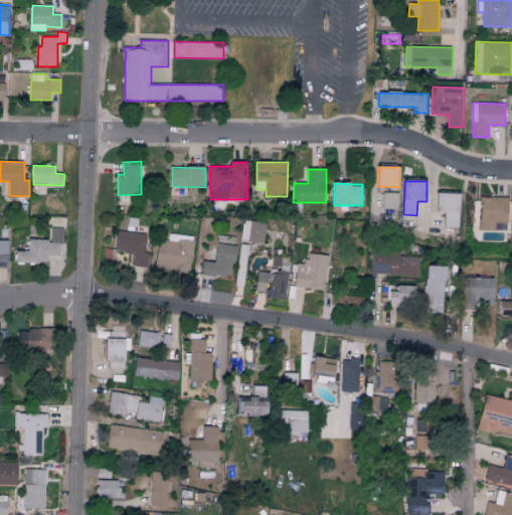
[(384,209),(399,209),(399,193),(384,193),(384,209)]
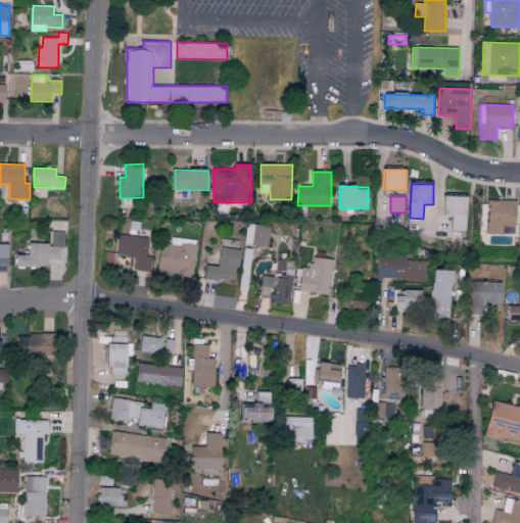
[(454,217),(453,231),(467,232),(468,197),(444,196),(444,216),(454,217)]
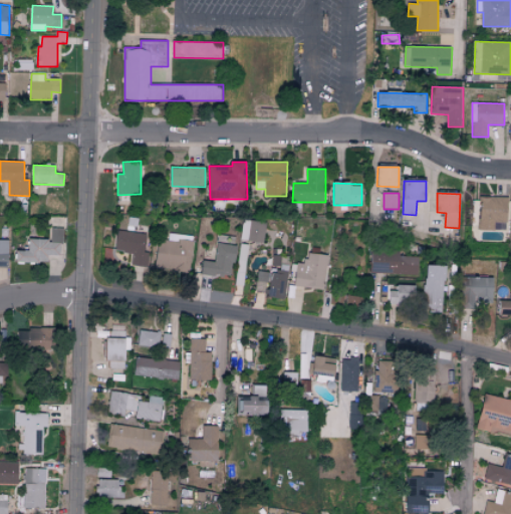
[(508,230),(508,197),(481,197),(481,230),(508,230)]
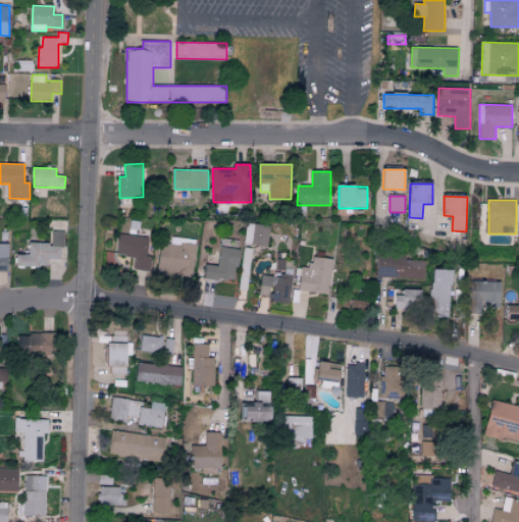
[(246,245),(270,246),(271,225),(247,224),(246,245)]
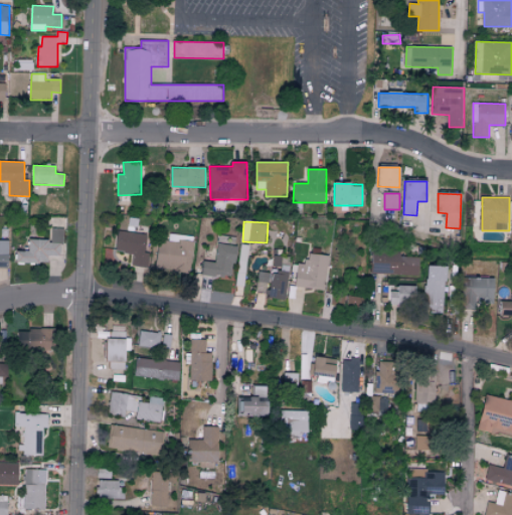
[(29,239),(29,251),(17,251),(17,263),(49,264),(49,256),(63,256),(63,228),(52,228),(52,240),(29,239)]
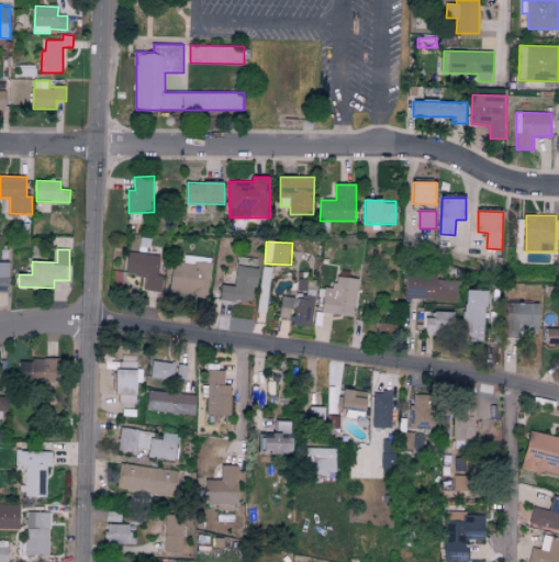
[(163,292),(165,277),(158,276),(161,257),(130,251),(126,273),(147,277),(145,290),(163,292)]
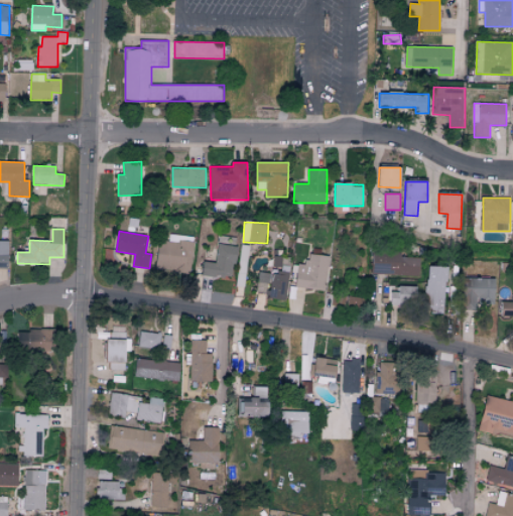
[(167,241),(158,241),(156,270),(193,272),(195,236),(168,235),(167,241)]
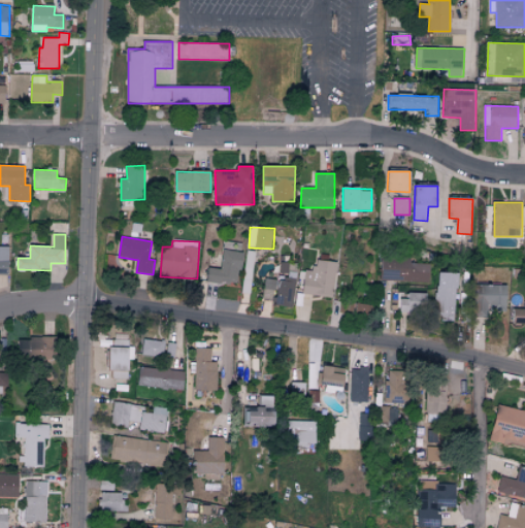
[(0,274),(9,274),(10,246),(0,245),(0,274)]
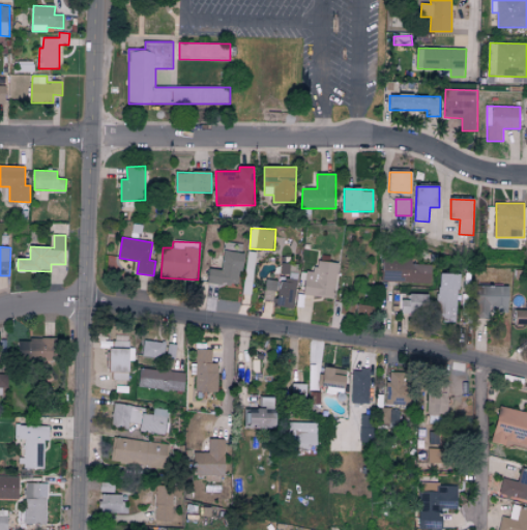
[(244,253),(225,251),(223,270),(209,269),(208,283),(241,286),(244,253)]
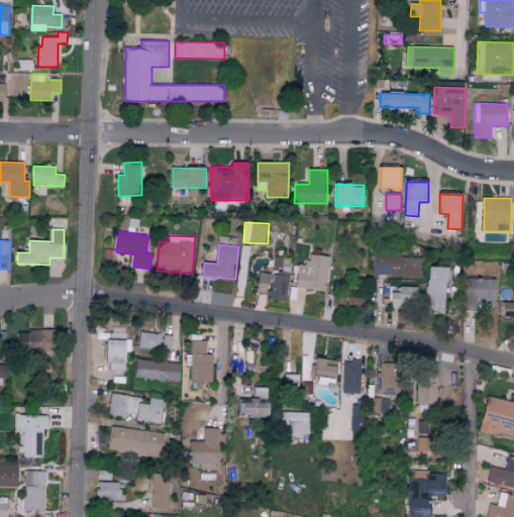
[(374,275),(421,277),(422,257),(402,257),(402,253),(374,252),(374,275)]
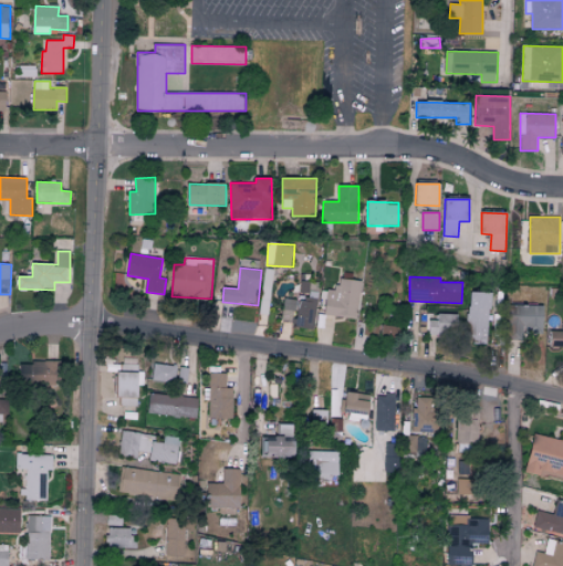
[(357,320),(363,281),(340,278),(337,291),(329,290),(324,314),(357,320)]
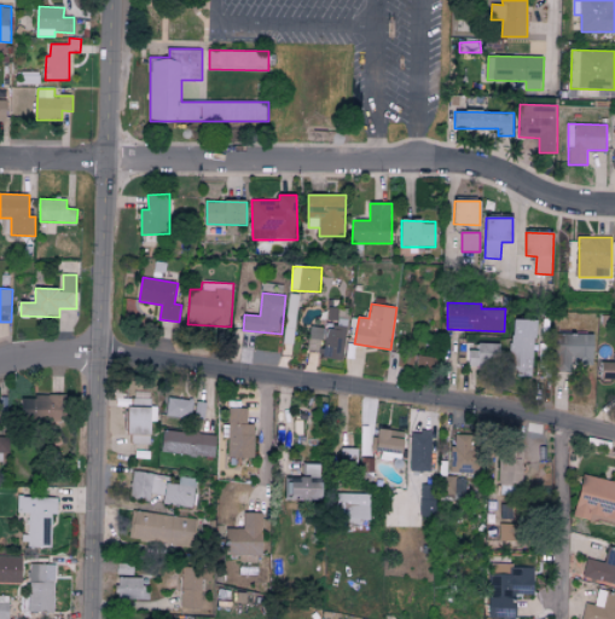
[(534,377),(535,320),(514,319),(511,376),(534,377)]
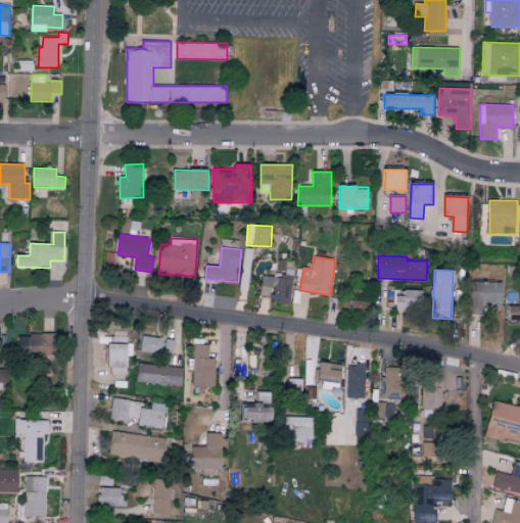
[(263,276),(262,285),(274,286),(272,301),(291,303),(293,276),(276,274),(276,277),(263,276)]
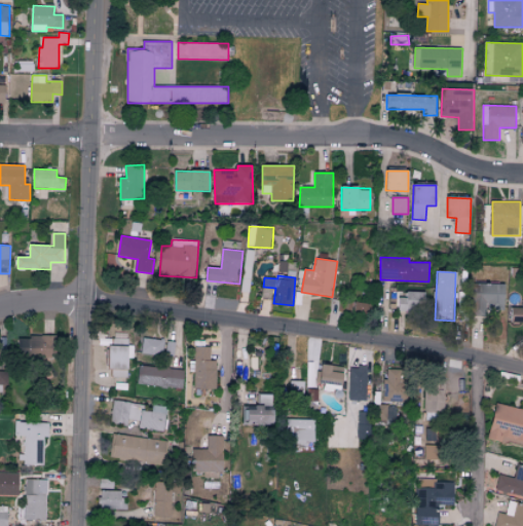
[(473,315),(487,315),(487,309),(505,310),(506,284),(473,284),(473,315)]
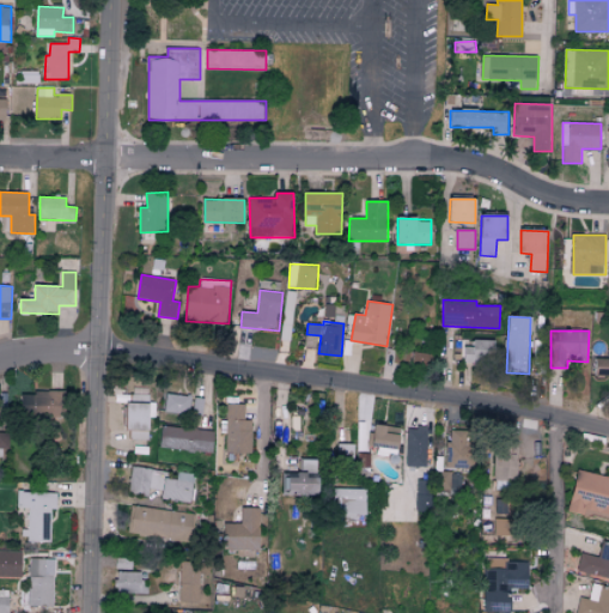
[(466,346),(466,364),(493,365),(493,340),(474,340),(474,347),(466,346)]
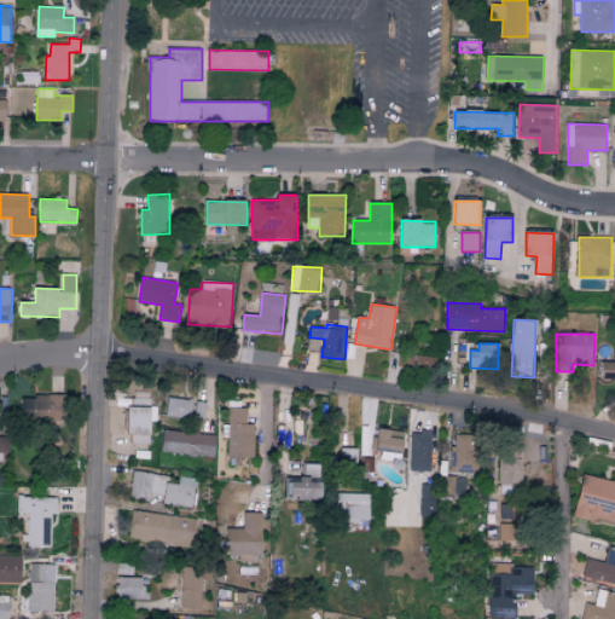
[(433,369),(434,358),(418,356),(417,366),(433,369)]
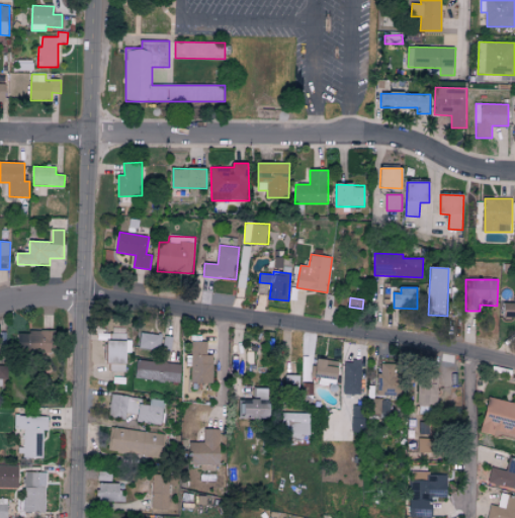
[(514,300),(505,300),(504,318),(514,318),(514,300)]
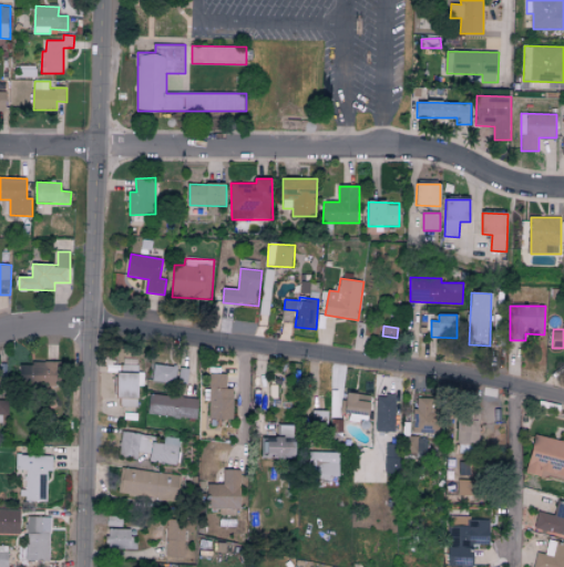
[(19,363),(20,388),(59,385),(58,362),(19,363)]
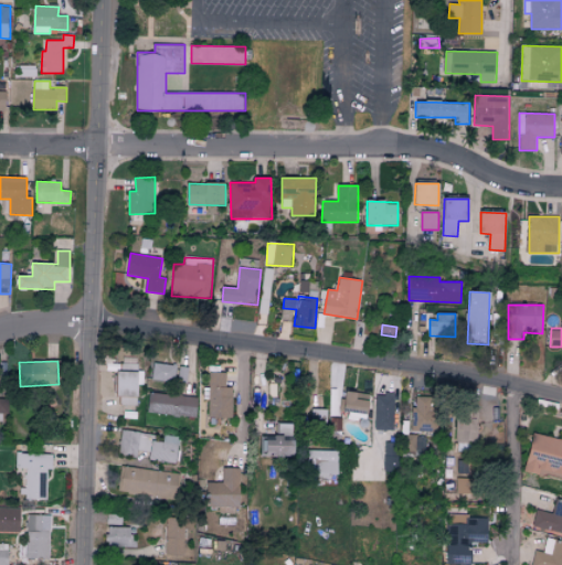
[(176,383),(178,365),(156,362),(154,380),(176,383)]
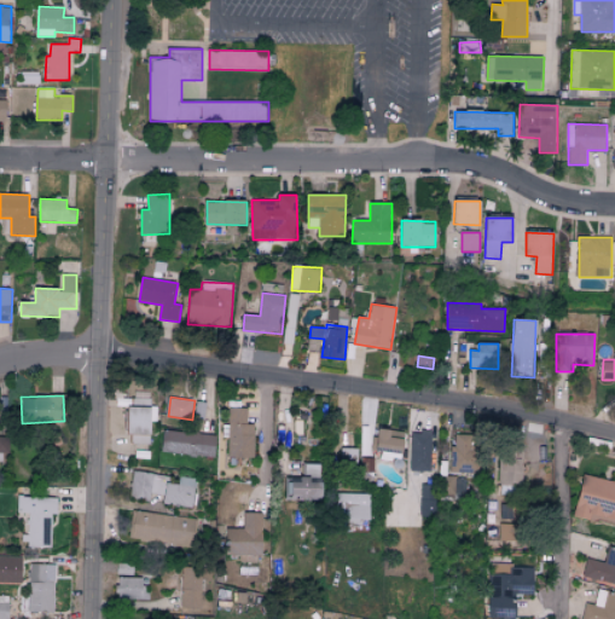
[(131,408),(129,444),(151,444),(152,420),(156,420),(156,399),(135,399),(135,408),(131,408)]
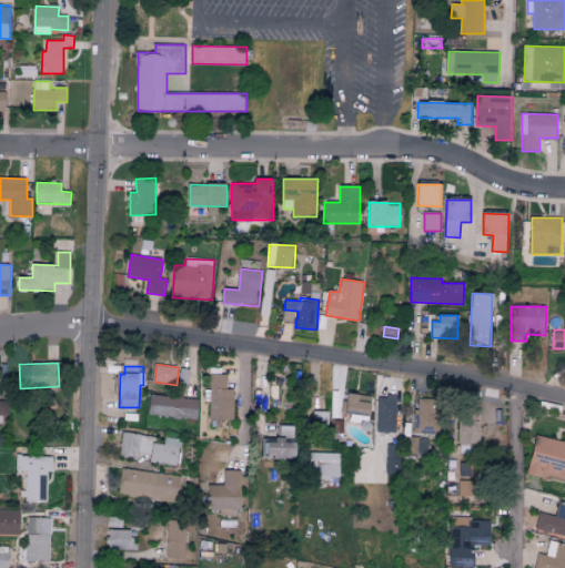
[(190,368),(181,368),(181,383),(190,383),(190,368)]
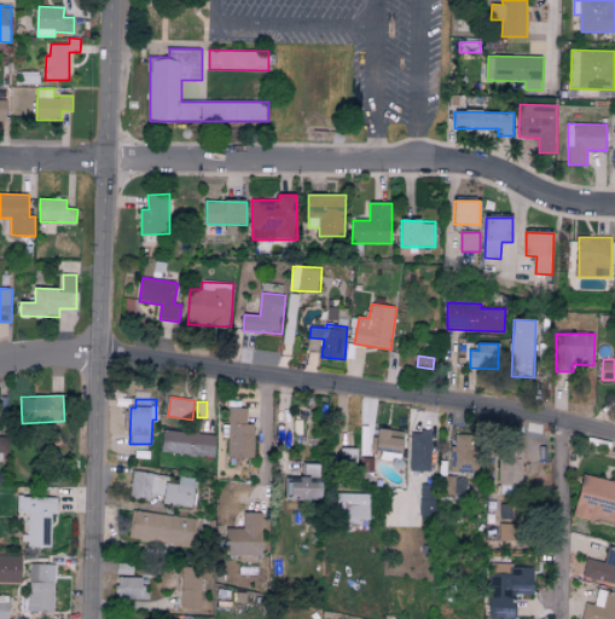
[(256,426),(248,426),(249,409),(231,408),(230,458),(255,458),(256,426)]
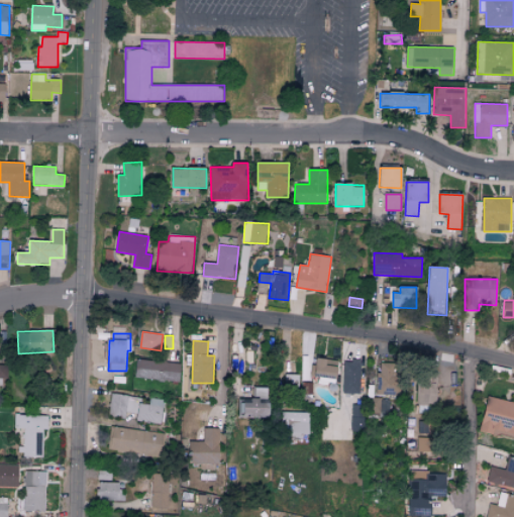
[(135,377),(180,383),(182,365),(137,358),(135,377)]
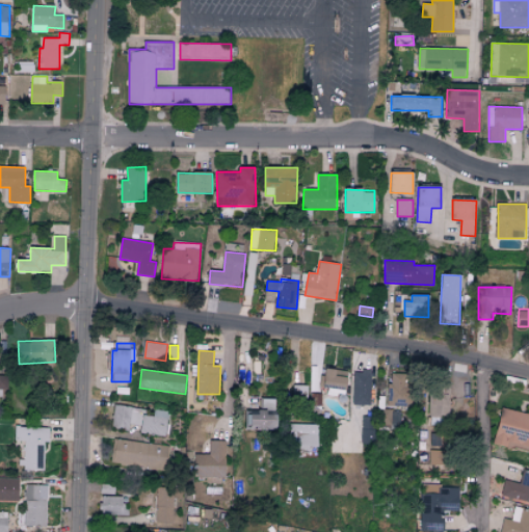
[(346,394),(347,371),(325,370),(324,393),(346,394)]
